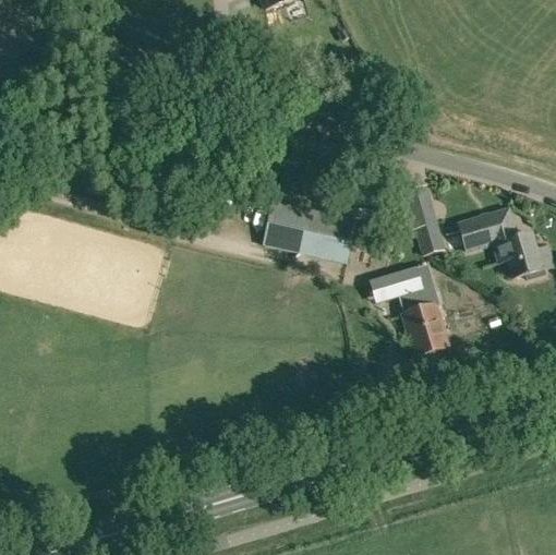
[(425,253),(445,248),(426,184),(401,191),(412,228),(418,226),(425,253)]
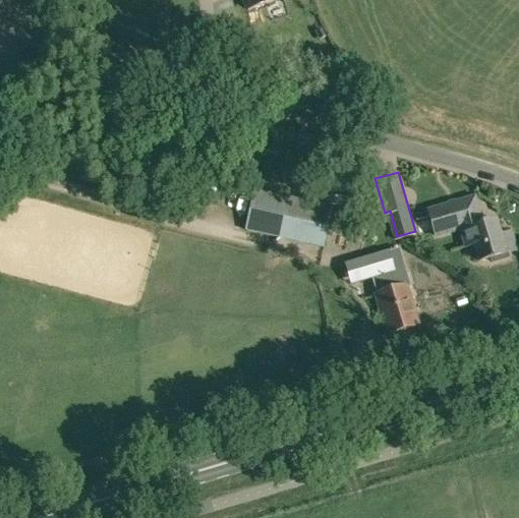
[(325,245),(334,204),(257,187),(248,228),(325,245)]
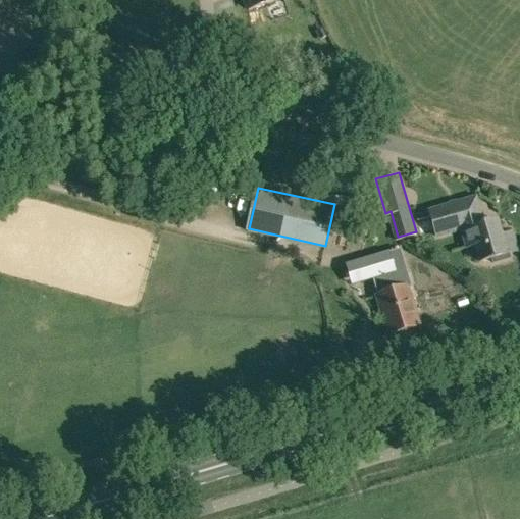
[(464,228),(484,222),(476,195),(428,209),(435,237),(464,228)]
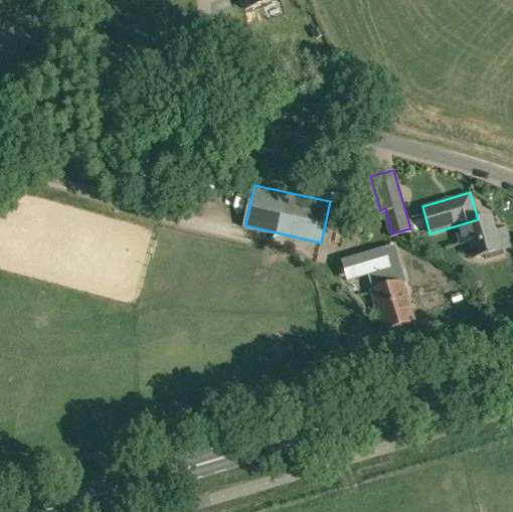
[(492,216),(478,219),(458,225),(463,241),(471,238),(476,256),(482,253),(483,259),(502,253),(492,216)]
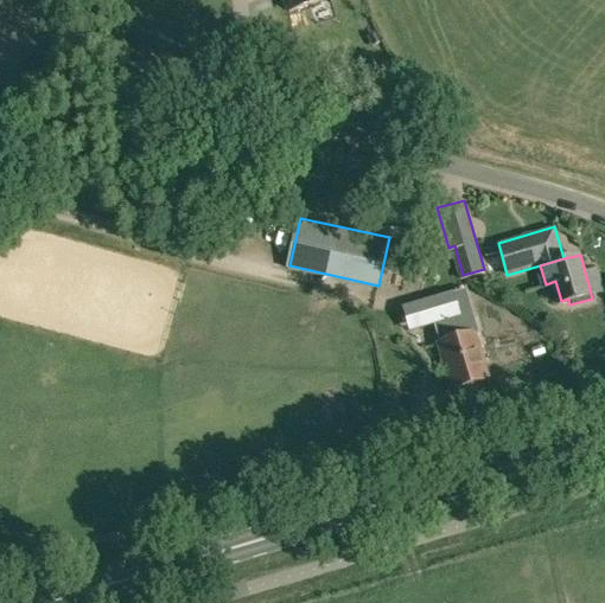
[(453,385),(489,374),(476,329),(440,340),(453,385)]
